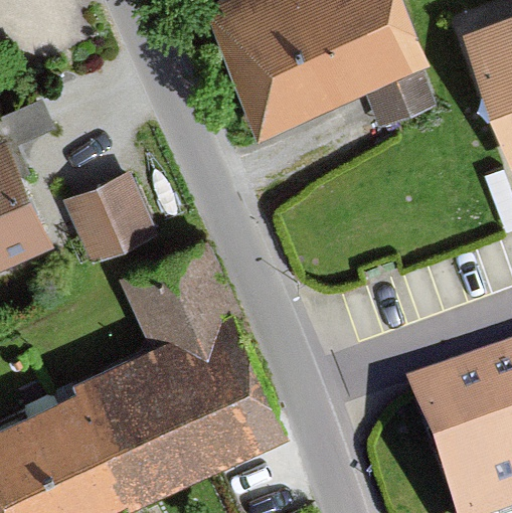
[(259,120),(417,54),(394,0),(238,0),(213,10),(259,120)]
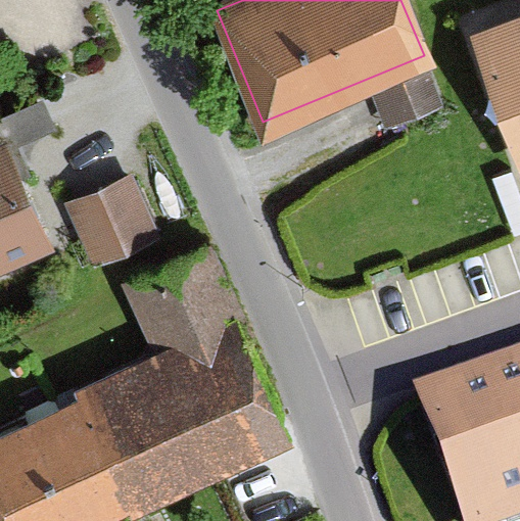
[(519,11),(482,26),(519,129),(519,11)]
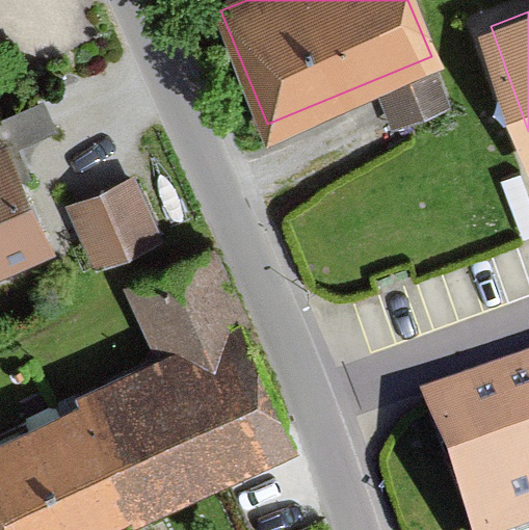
[(426,74),(378,96),(394,127),(441,105),(426,74)]
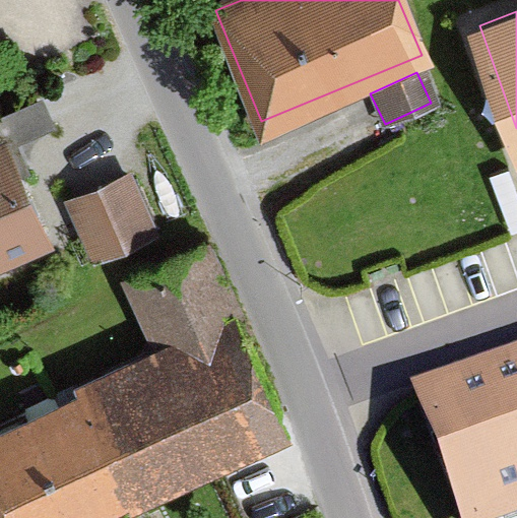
[(0,275),(54,251),(4,141),(0,142),(0,275)]
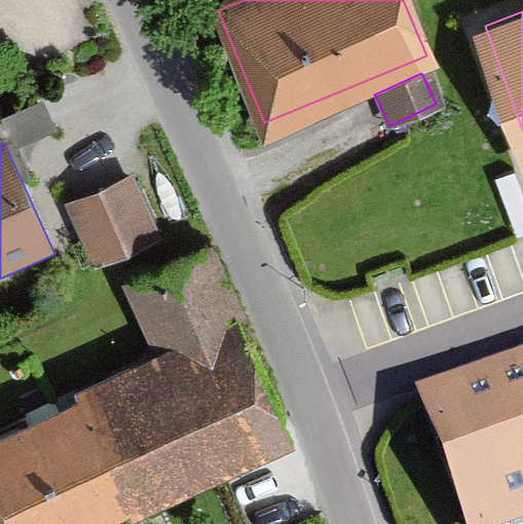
[(156,239),(128,179),(65,209),(92,268),(156,239)]
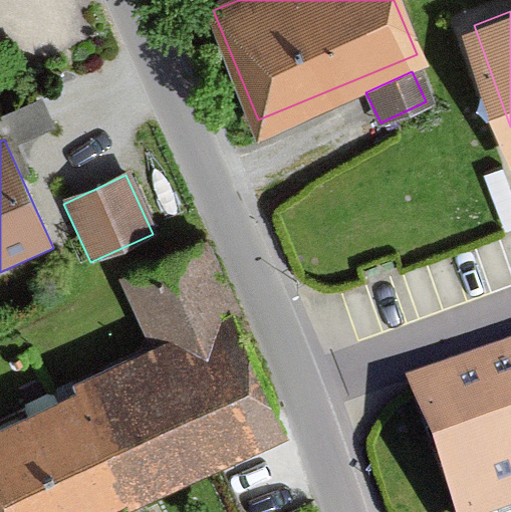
[(207,244),(120,282),(151,348),(73,382),(78,393),(0,428),(0,511),(112,511),(131,504),(134,509),(293,439),(207,244)]
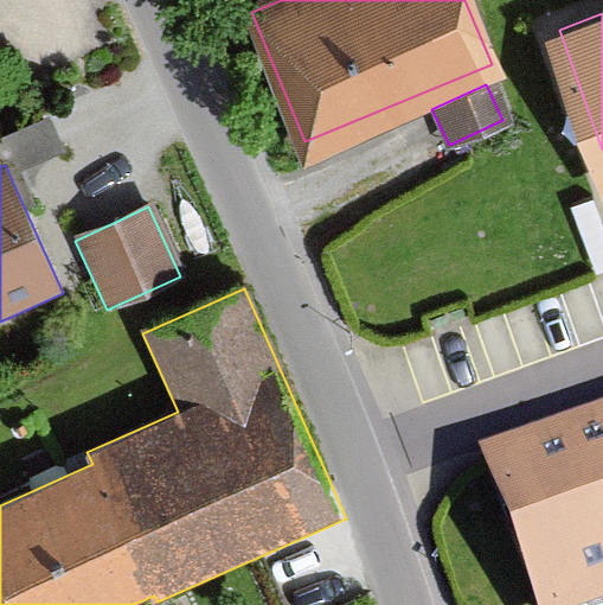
[(602,421),(487,465),(538,604),(575,604),(602,594),(602,421)]
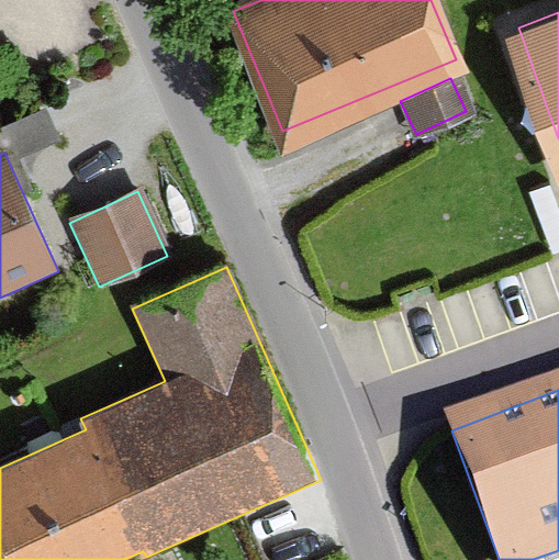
All buildings are outlined.
